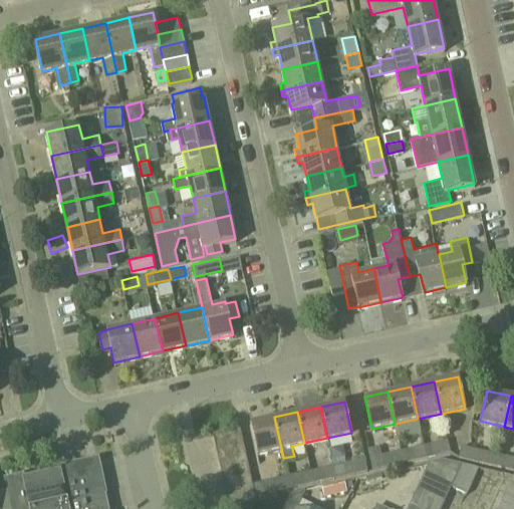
[(257,453),(281,448),(274,417),(250,422),(257,453)]
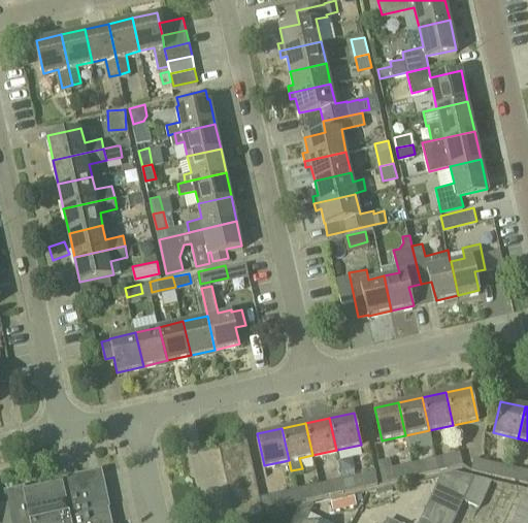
[(222,455),(250,449),(246,436),(219,443),(222,455)]
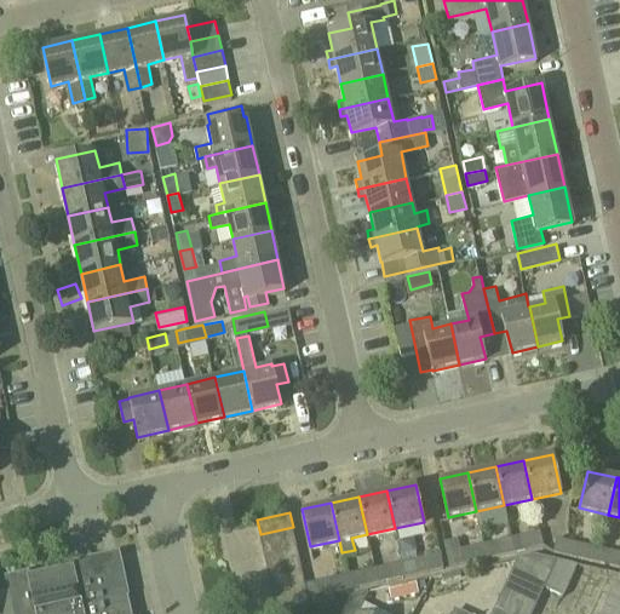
[(263,549),(297,541),(293,527),(260,534),(263,549)]
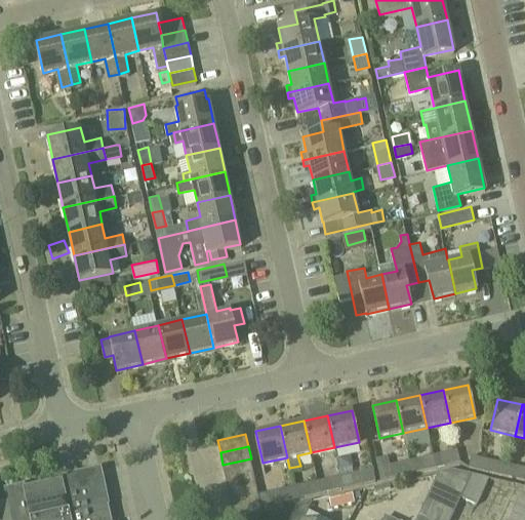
[(438,450),(440,463),(460,458),(457,446),(438,450)]
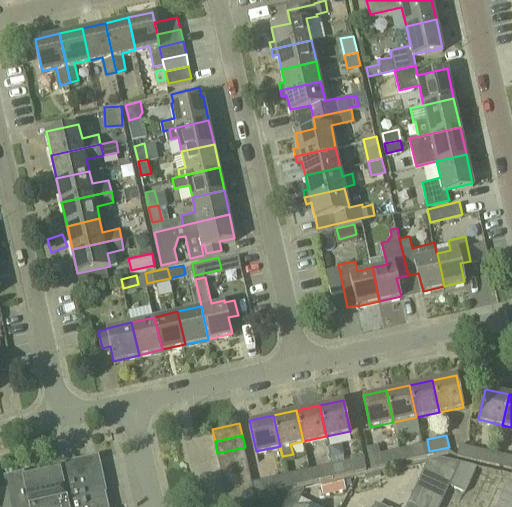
[(391,460),(388,448),(380,450),(379,441),(366,444),(371,464),(391,460)]
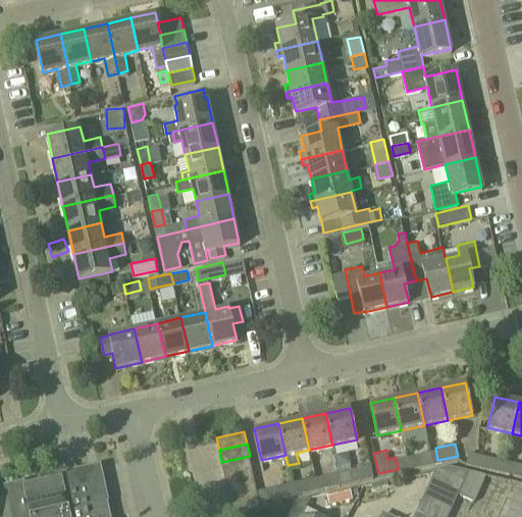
[(469,450),(467,463),(480,466),(481,466),(484,454),(477,452),(469,450)]
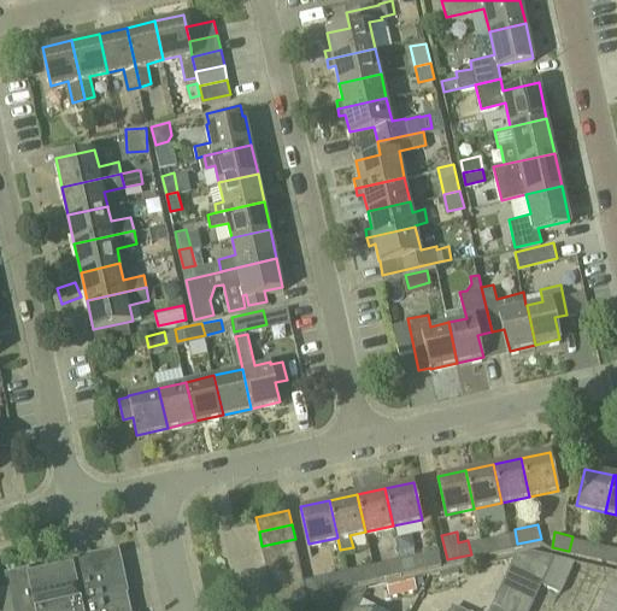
[(471,554),(494,550),(491,535),(468,540),(471,554)]
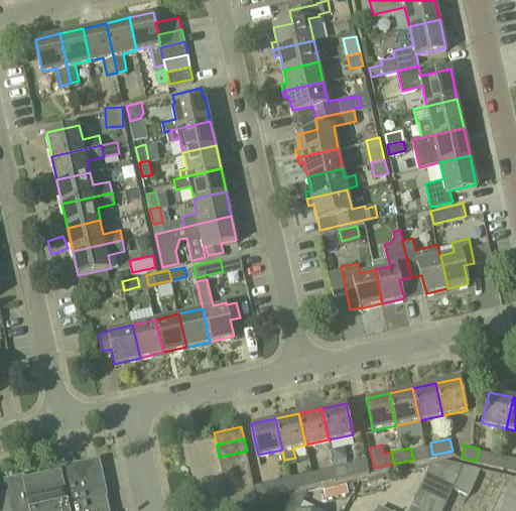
[(486,450),(484,463),(488,464),(497,466),(498,466),(501,454),(500,453),(491,451),(486,450)]
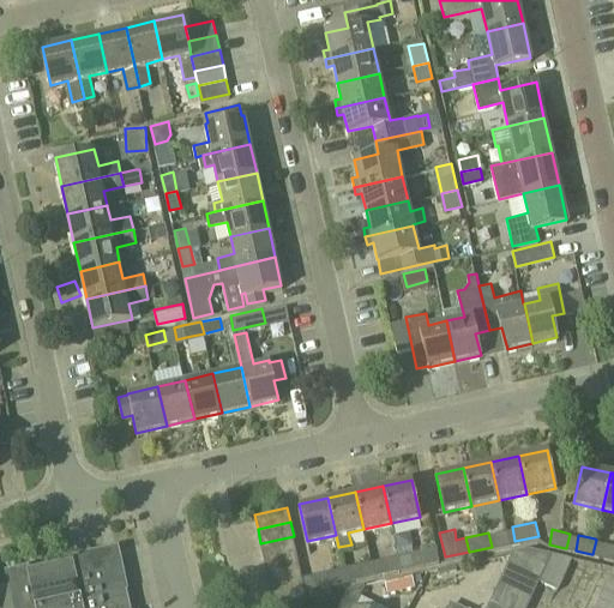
[(264,558),(298,551),(294,536),(260,543),(264,558)]
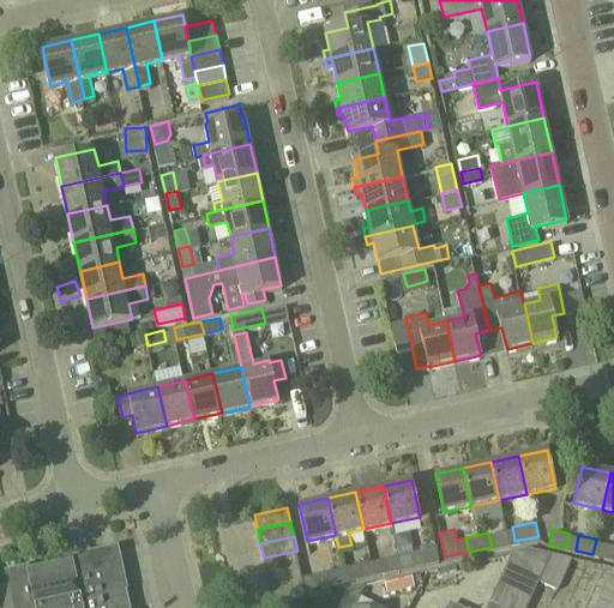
[(613,543),(605,541),(601,557),(613,559),(613,543)]
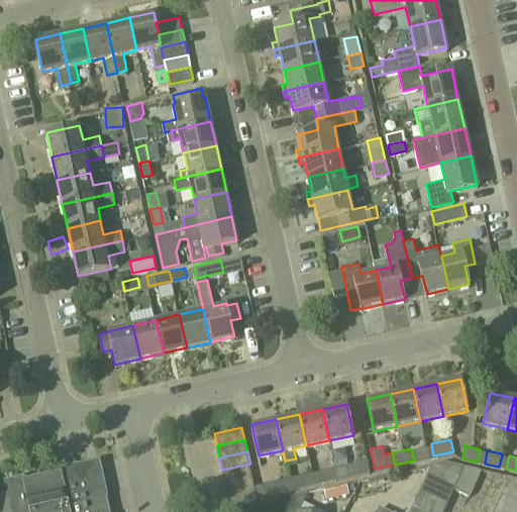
[(339,465),(341,477),(370,471),(368,457),(339,465)]
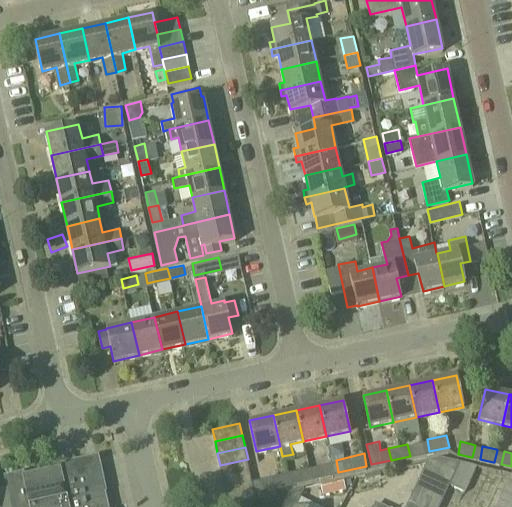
[(109,506),(97,455),(59,464),(59,466),(24,474),(23,472),(6,476),(8,486),(0,488),(0,506),(109,506)]
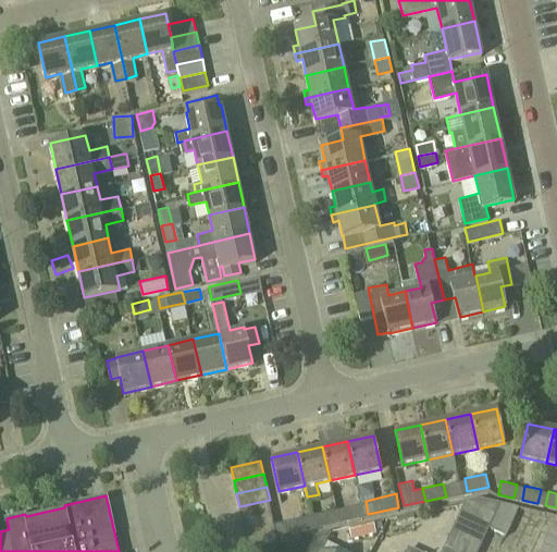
[(491,526),(502,501),(480,495),(466,499),(440,551),(475,551),(489,525),(491,526)]
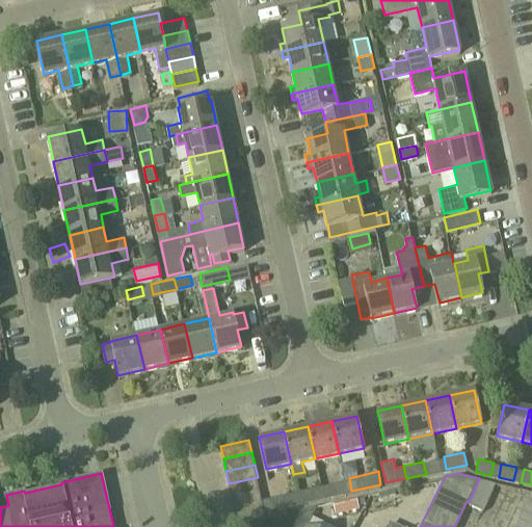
[(232,496),(260,490),(258,477),(229,483),(232,496)]
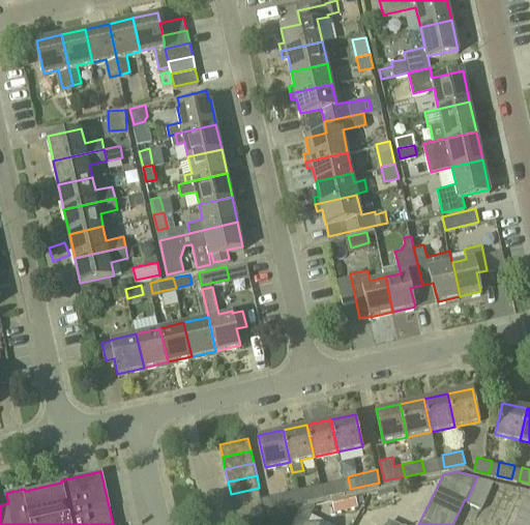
[(322,495),(350,489),(348,476),(319,483),(322,495)]
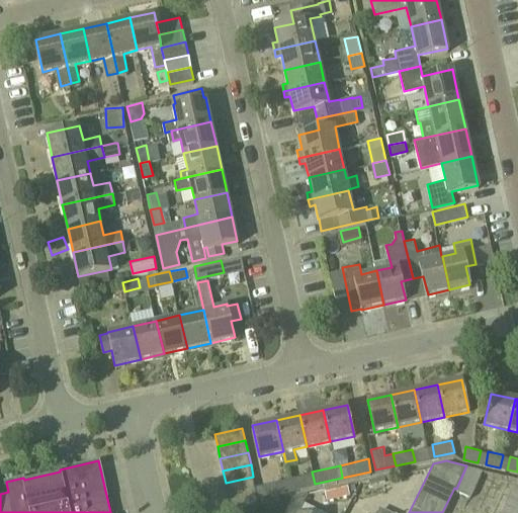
[(466,465),(456,489),(470,496),(483,468),(466,465)]
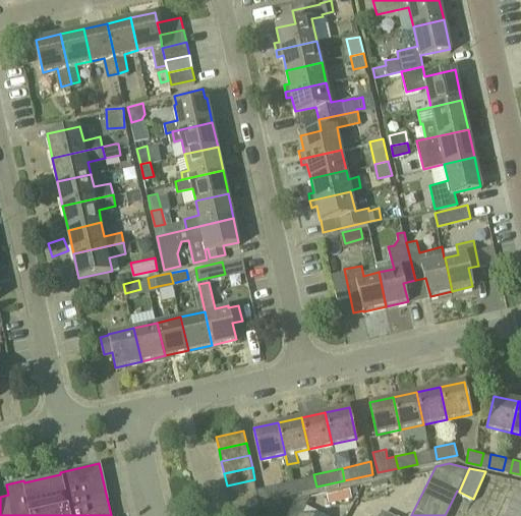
[(288,493),(316,486),(313,474),(285,480),(288,493)]
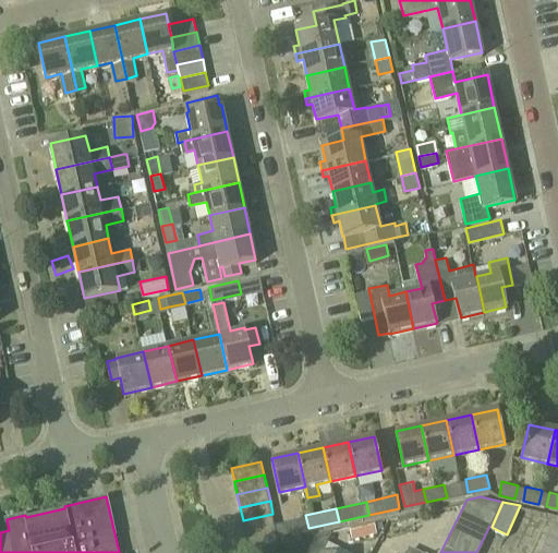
[(276,527),(275,521),(273,514),(243,520),(246,535),(276,527)]
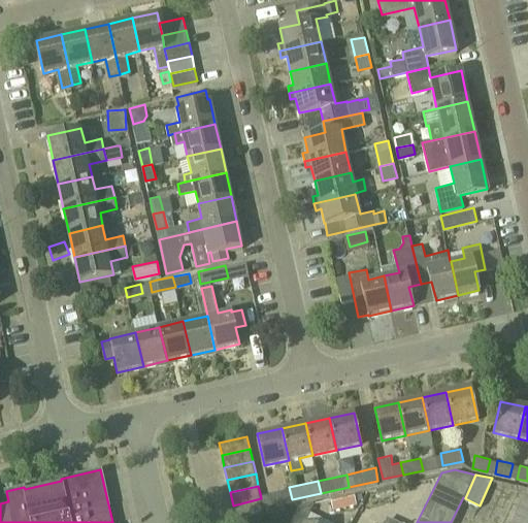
[(284,501),(292,499),(289,487),(260,493),(261,498),(264,512),(264,513),(285,508),(284,501)]
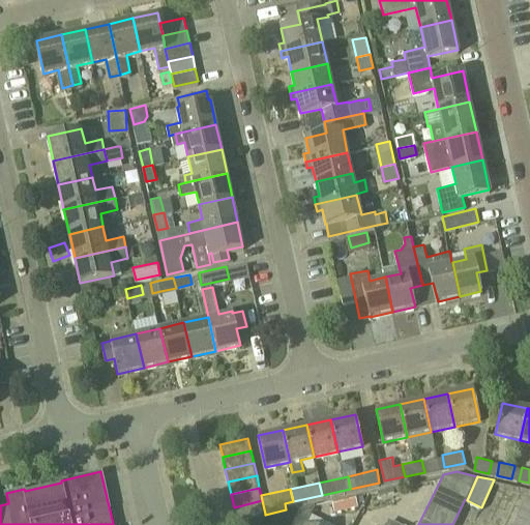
[(364,498),(363,492),(356,494),(356,493),(322,501),(324,512),(359,503),(358,499),(364,498)]
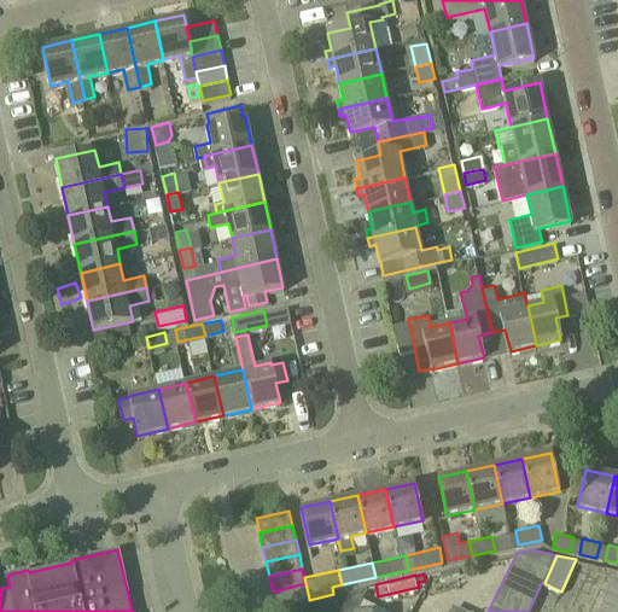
[(617,600),(617,584),(611,582),(605,595),(617,600)]
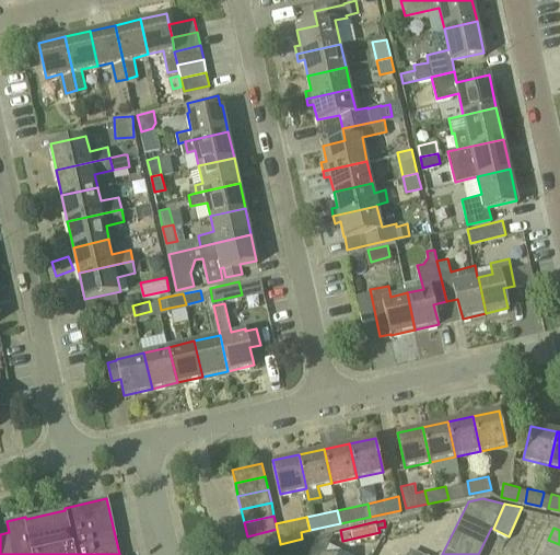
[(249,546),(280,543),(277,529),(247,536),(249,546)]
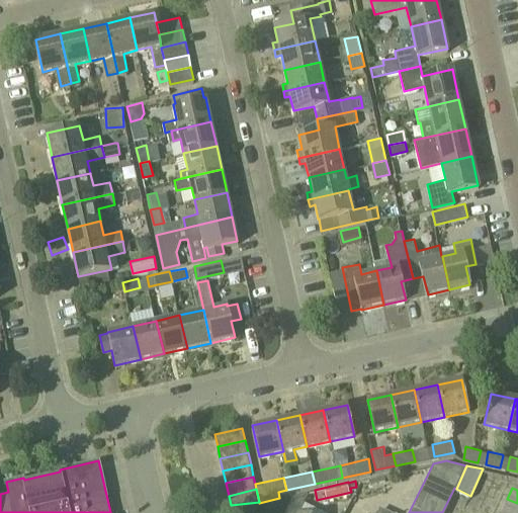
[(306,512),(299,510),(309,491),(293,494),(283,512),(306,512)]
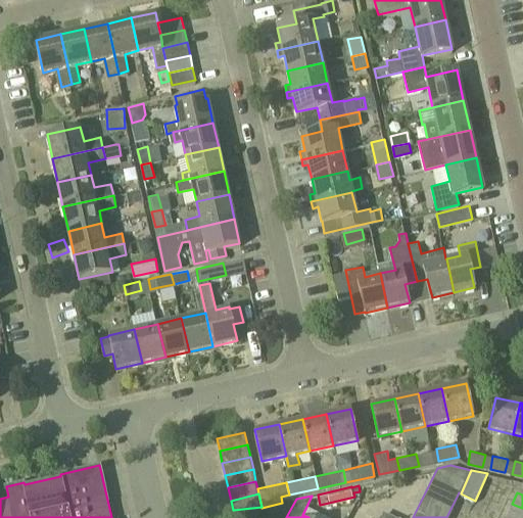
[(515,517),(522,517),(522,508),(512,504),(507,515),(515,517)]
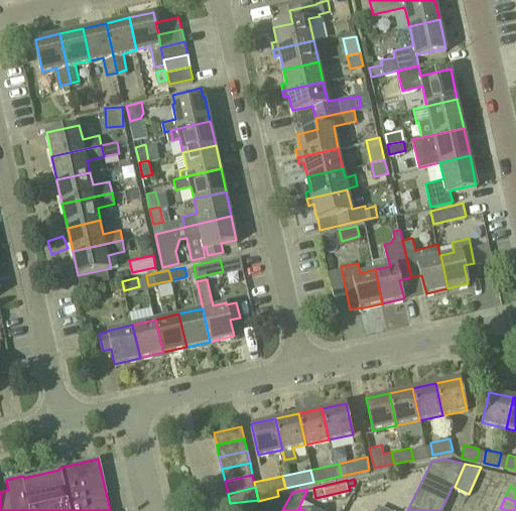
[(253,510),(258,501),(258,500),(230,503),(228,503),(223,510),(253,510)]
